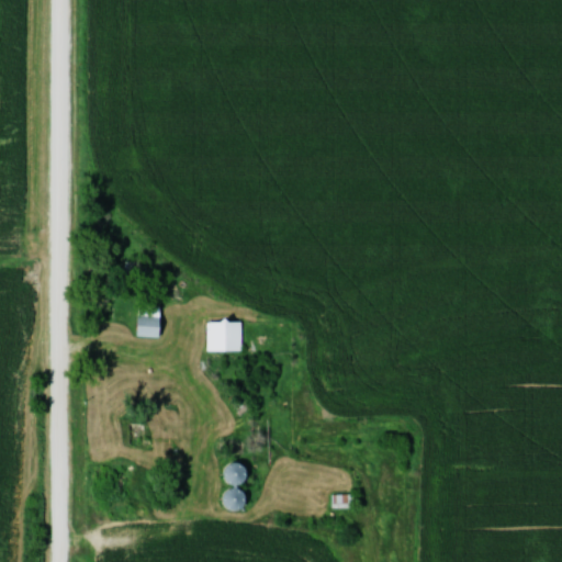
[(154,311),(154,307),(139,307),(139,336),(163,336),(163,311),(154,311)]
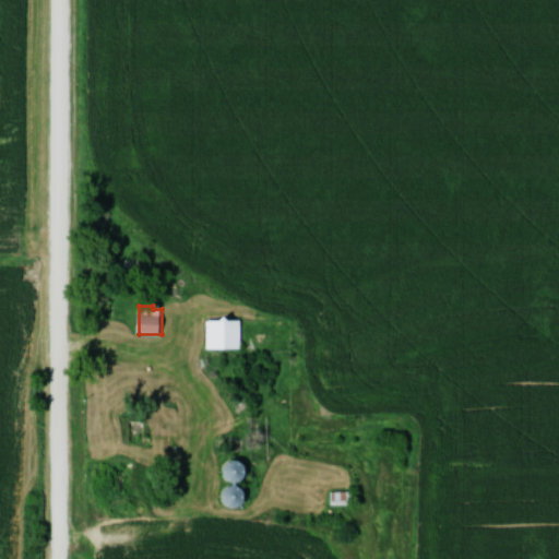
[(207,347),(241,347),(241,320),(207,320),(207,347)]
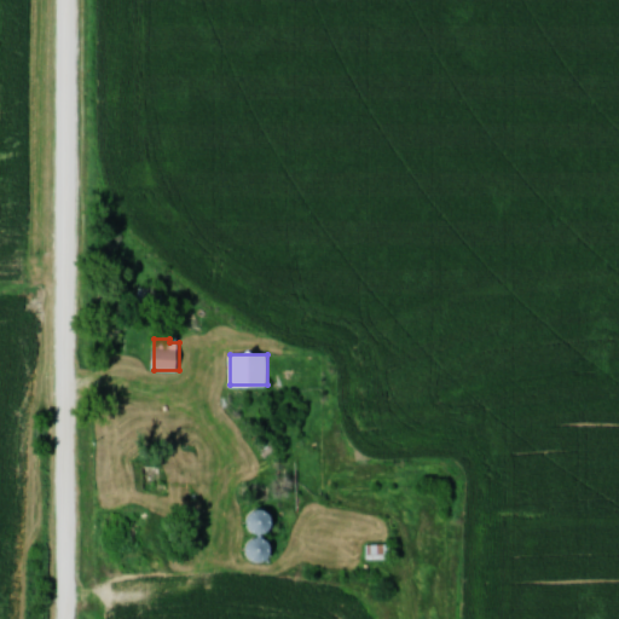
[(167,460),(144,460),(144,490),(167,490),(167,460)]
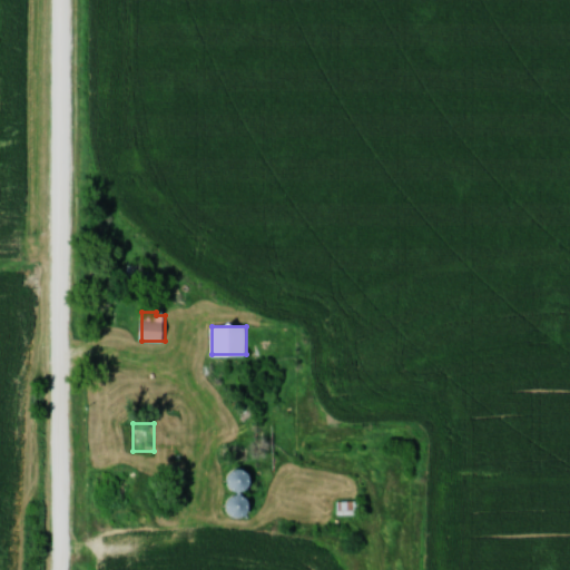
[(254,477),(239,468),(229,483),(244,492),(254,477)]
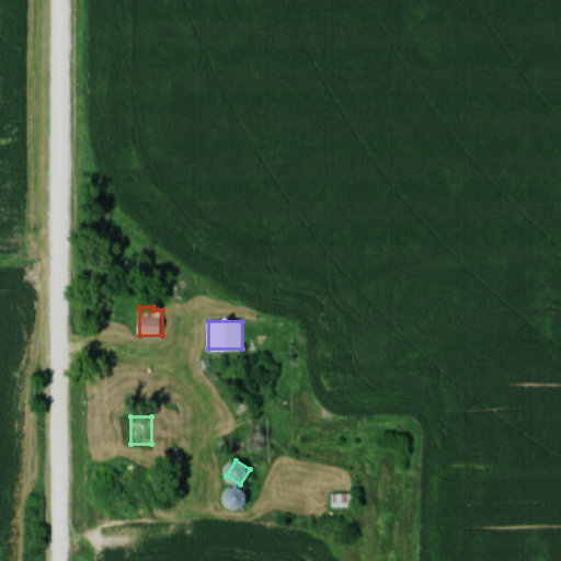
[(249,494),(236,484),(224,500),(237,510),(249,494)]
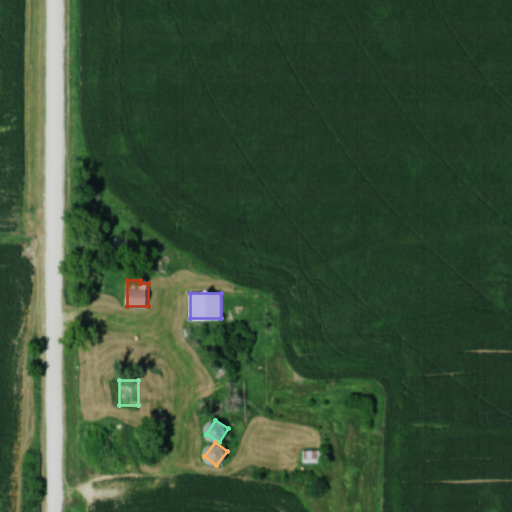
All buildings are outlined.
